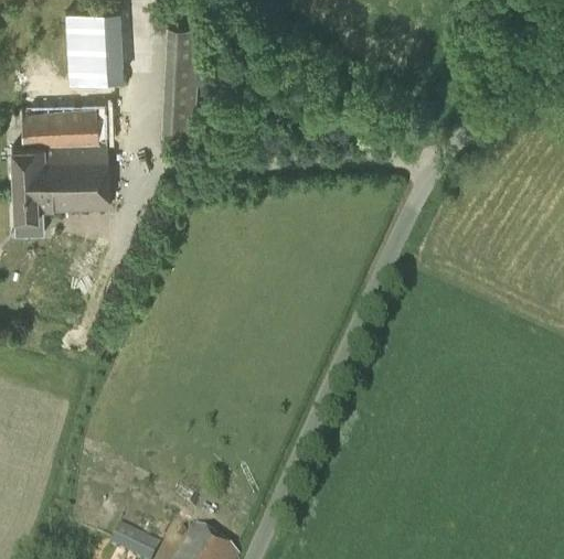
[(71,84),(124,81),(120,14),(67,18),(71,84)]
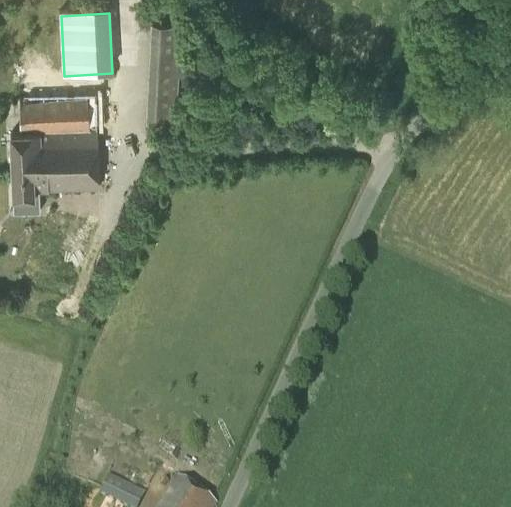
[(180,58),(181,30),(151,28),(150,56),(180,58)]
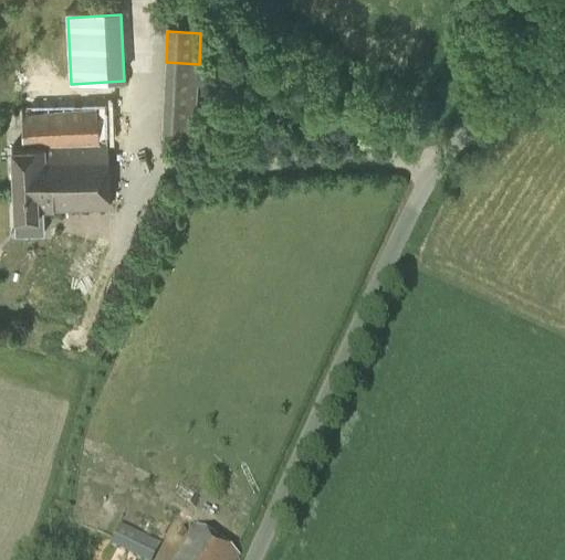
[(13,223),(14,240),(43,239),(43,215),(111,214),(108,140),(110,140),(108,106),(21,109),(23,150),(8,151),(10,224),(13,223)]
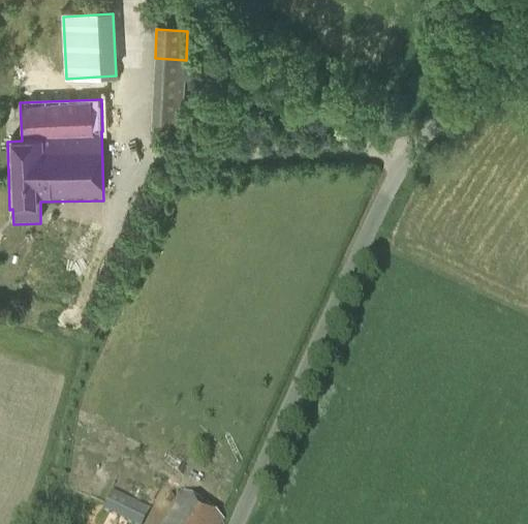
[(146,523),(150,516),(114,497),(104,516),(120,523),(146,523)]
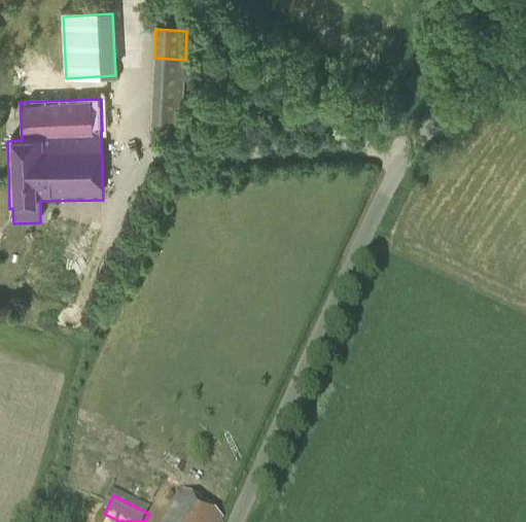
[(217,521),(182,497),(166,521),(217,521)]
